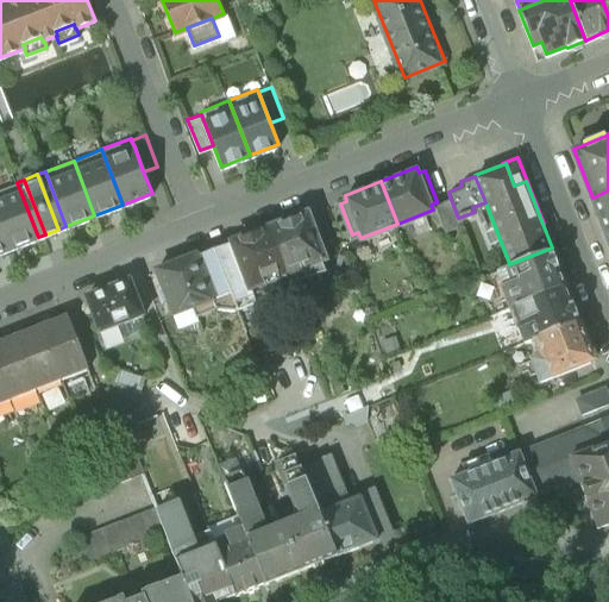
[(0,224),(10,249),(38,237),(17,182),(0,188),(0,224)]
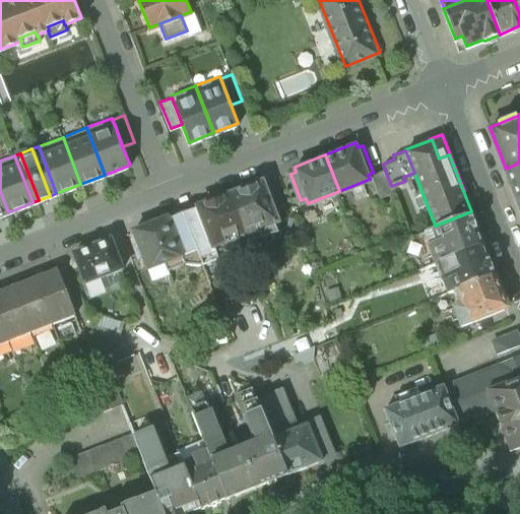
[(517,197),(519,195),(519,163),(506,169),(517,197)]
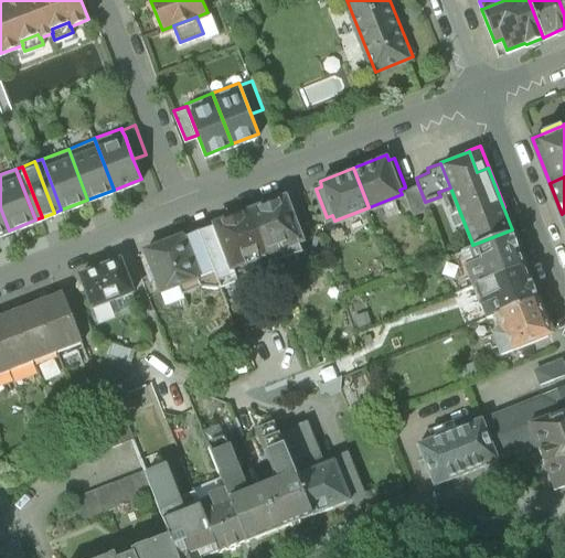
[(427,207),(425,202),(417,182),(405,186),(405,188),(404,188),(413,213),(427,207)]
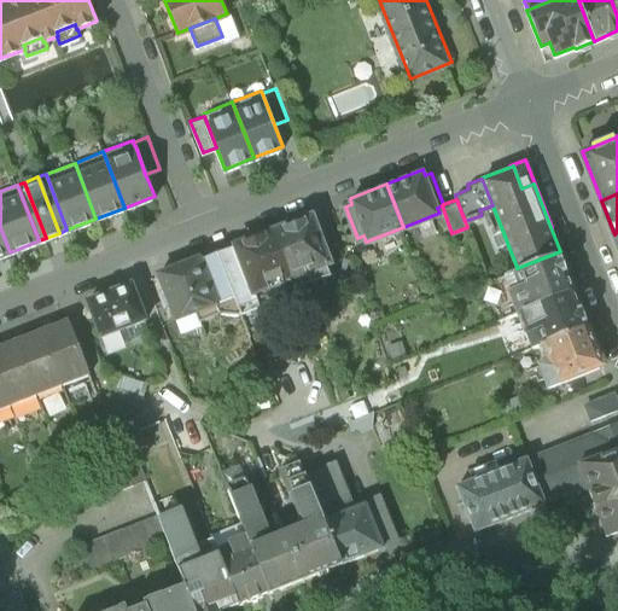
[(312,213),(273,227),(292,275),(325,263),(330,261),(312,213)]
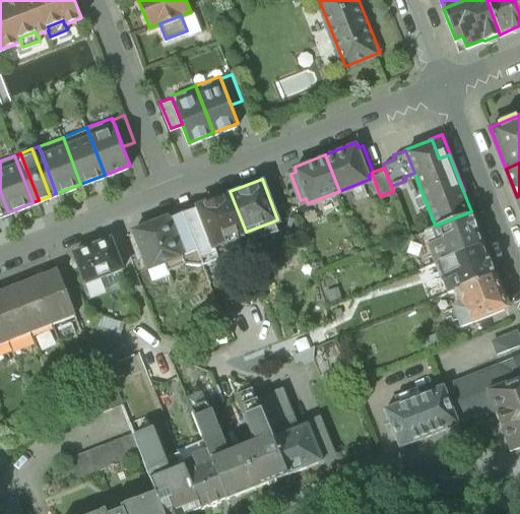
[(217,243),(246,232),(230,191),(197,204),(198,205),(213,245),(214,244),(217,243)]
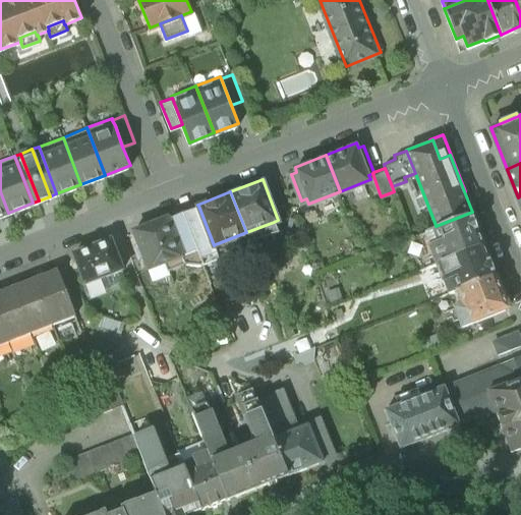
[(219,255),(215,244),(214,245),(198,206),(183,211),(197,247),(203,262),(219,255)]
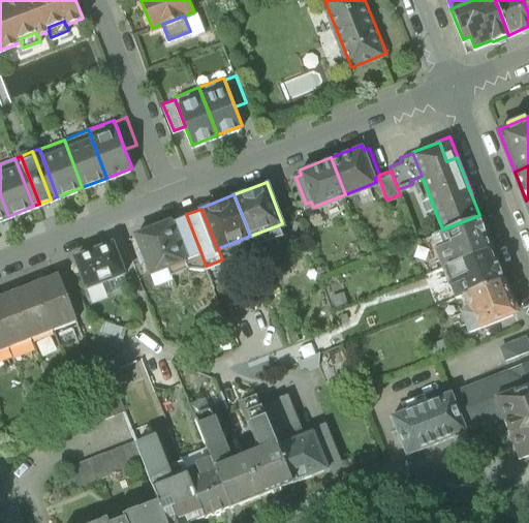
[(186,214),(170,220),(185,257),(200,251),(186,214)]
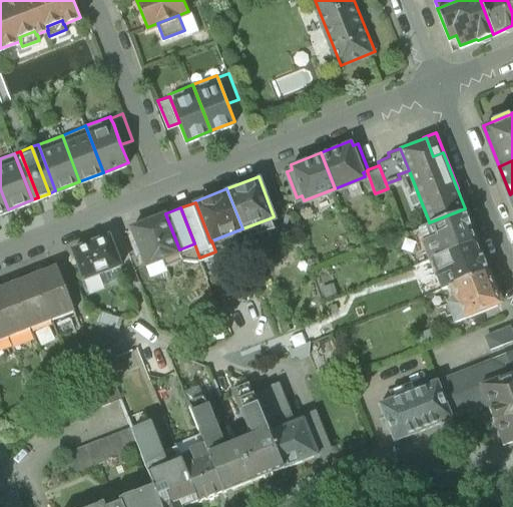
[(419,225),(430,257),(476,238),(465,208),(429,222),(429,221),(419,225)]
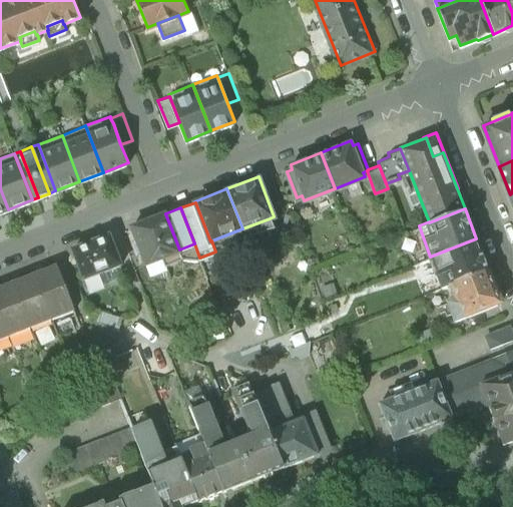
[(161,257),(179,249),(165,213),(165,212),(131,225),(146,263),(161,257)]
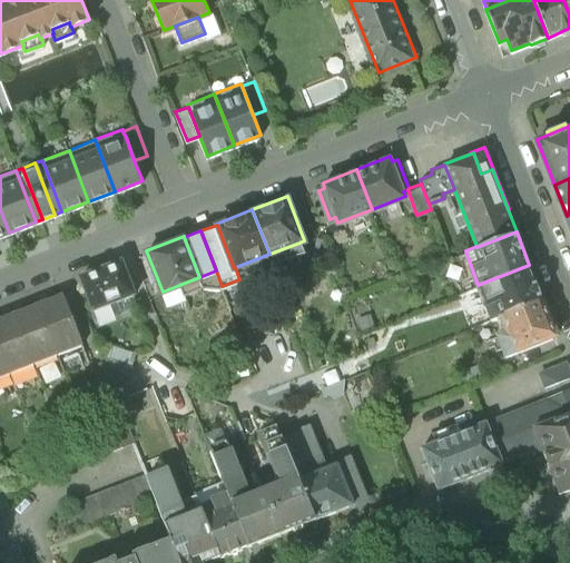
[(300,243),(269,254),(271,260),(302,248),(300,243)]
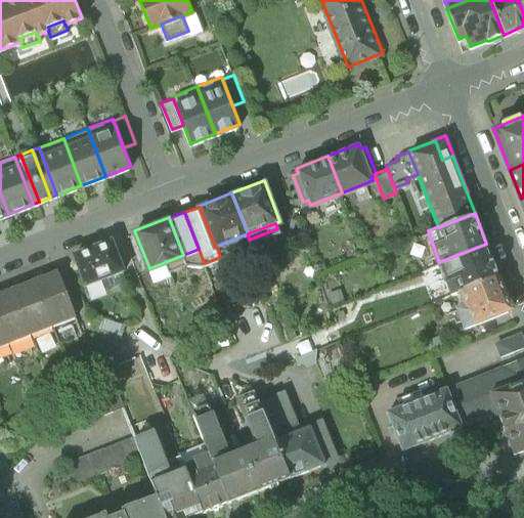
[(221,250),(249,240),(248,233),(219,245),(221,250)]
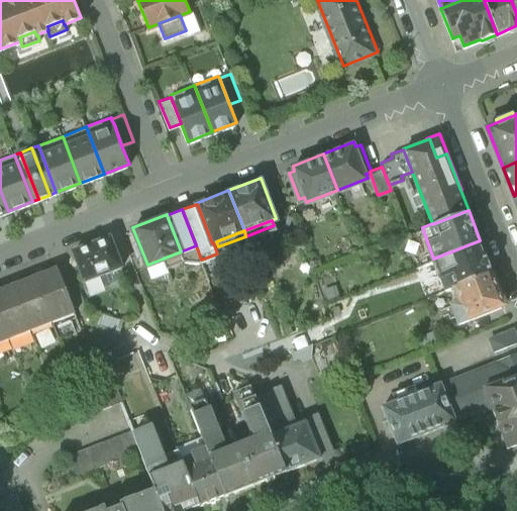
[(75,250),(85,279),(121,265),(110,236),(75,250)]
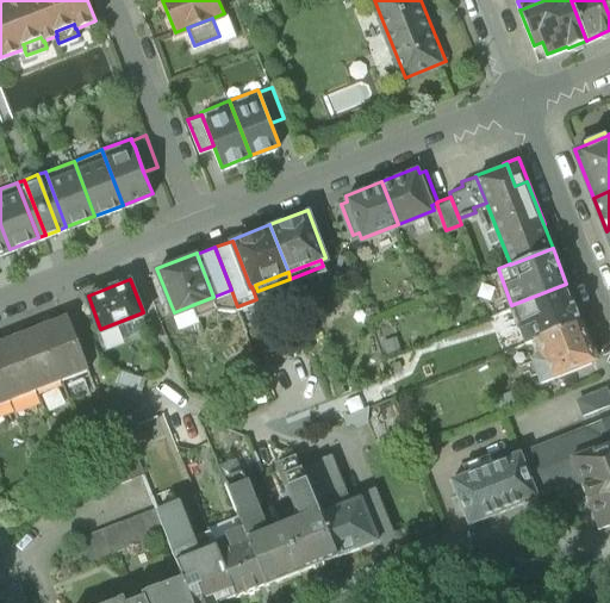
[(527,341),(531,339),(580,319),(566,284),(511,305),(527,341)]
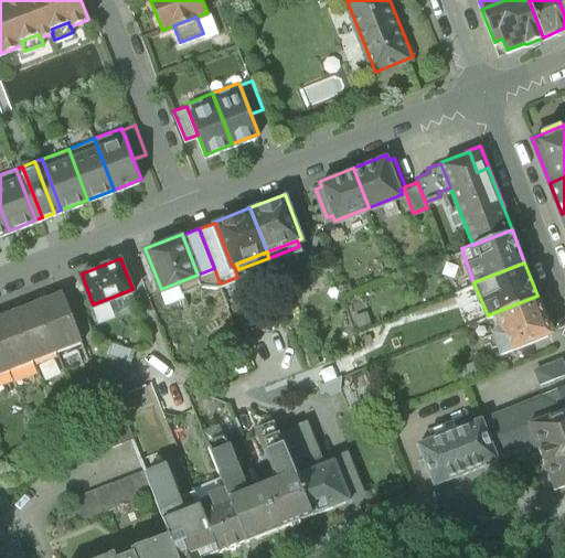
[(214,268),(198,275),(201,283),(216,285),(220,283),(214,268)]
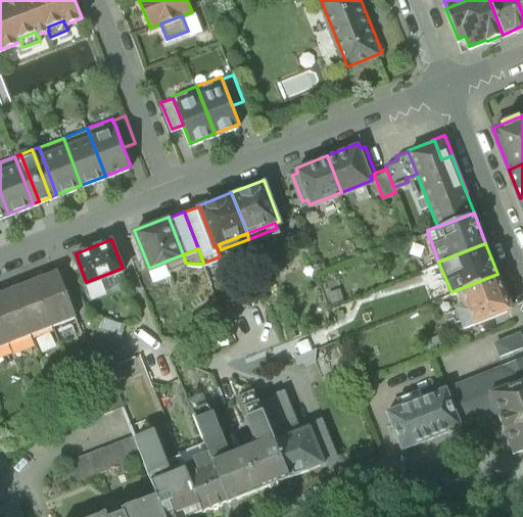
[(169,270),(186,263),(183,254),(164,262),(169,270)]
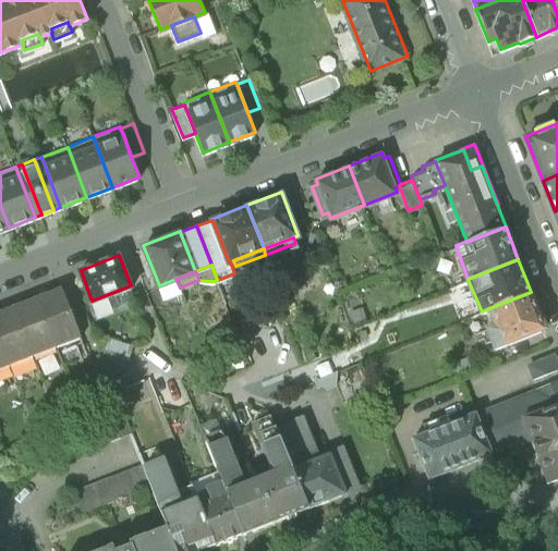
[(181,292),(180,288),(176,279),(159,285),(164,298),(181,292)]
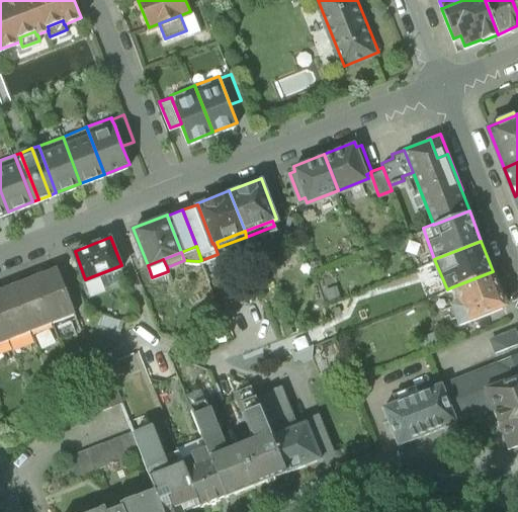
[(58,266),(35,274),(54,320),(76,312),(58,266)]
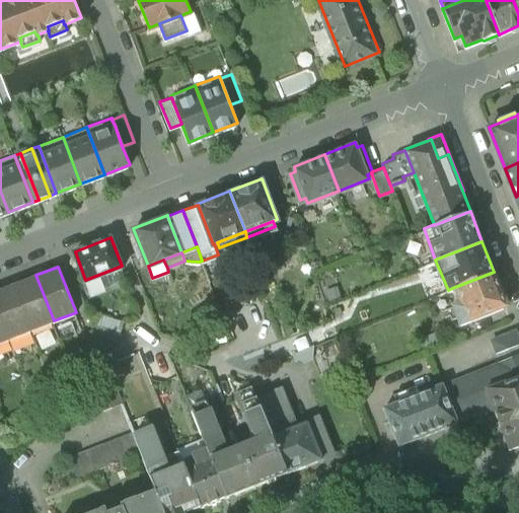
[(507,304),(494,272),(452,288),(457,302),(453,304),(460,322),(507,304)]
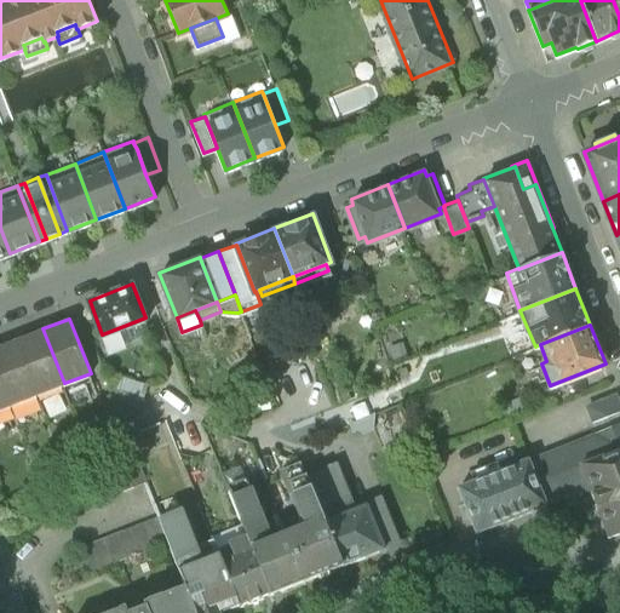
[(38,394),(64,383),(42,328),(17,338),(38,394)]
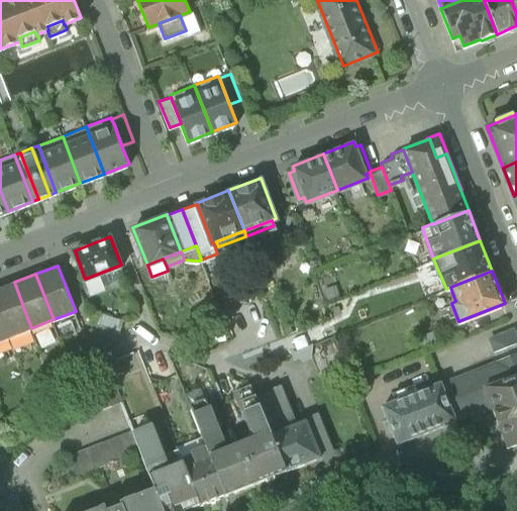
[(0,311),(10,336),(31,328),(14,282),(0,287),(0,311)]
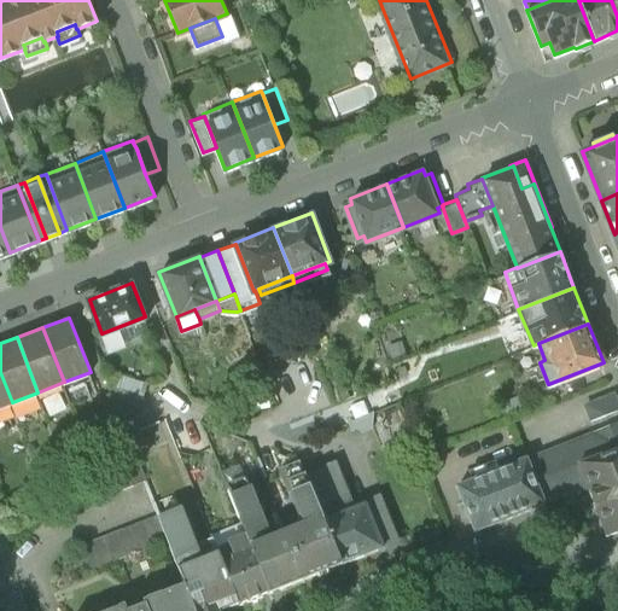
[(0,406),(12,402),(0,372),(0,406)]
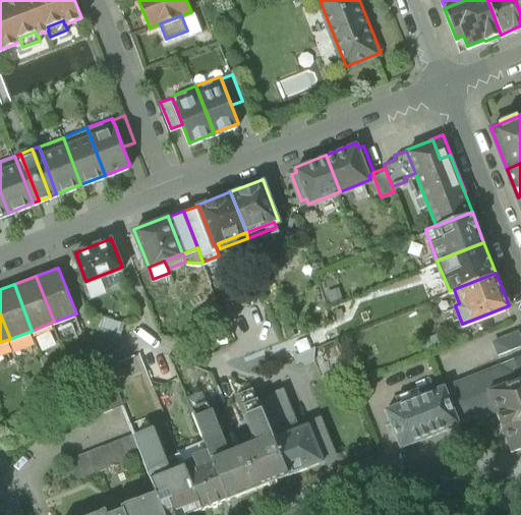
[(100,326),(121,332),(125,321),(104,315),(100,326)]
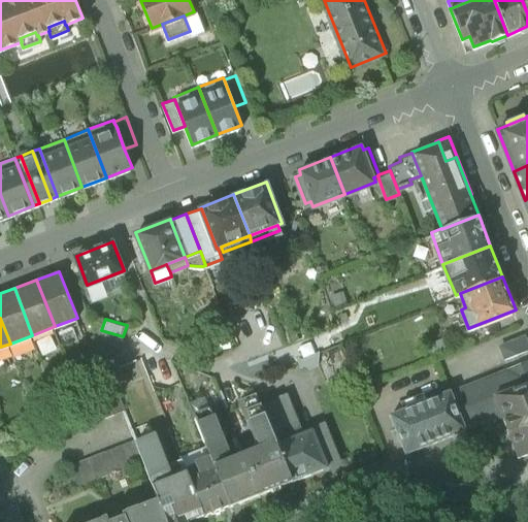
[(500,344),(505,356),(527,347),(527,341),(525,334),(500,344)]
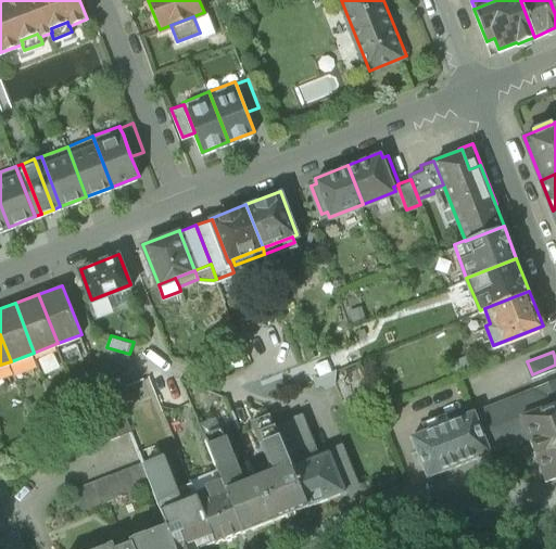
[(97,379),(109,373),(104,361),(105,361),(102,353),(88,358),(97,379)]
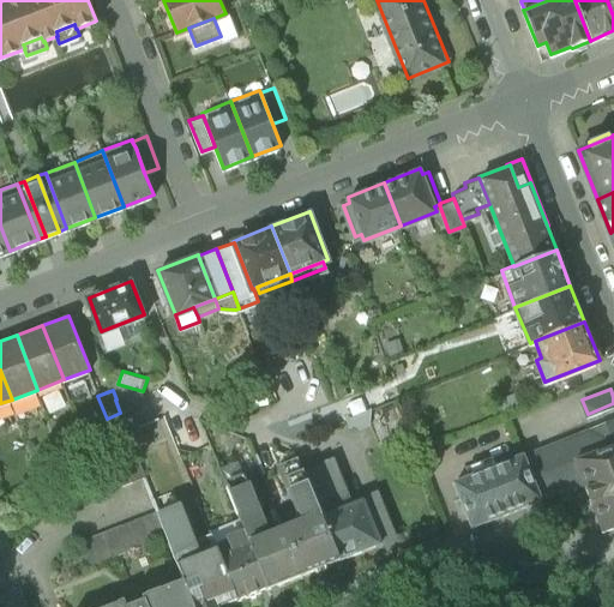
[(138,392),(116,400),(115,400),(120,413),(122,419),(145,410),(138,392)]
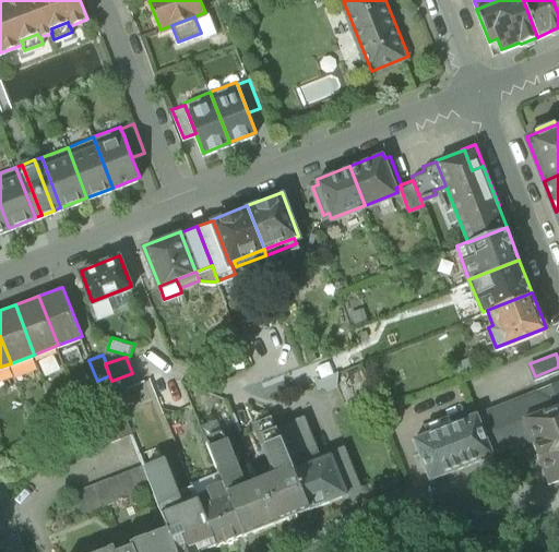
[(157,396),(168,393),(169,392),(166,382),(161,370),(149,375),(157,396)]
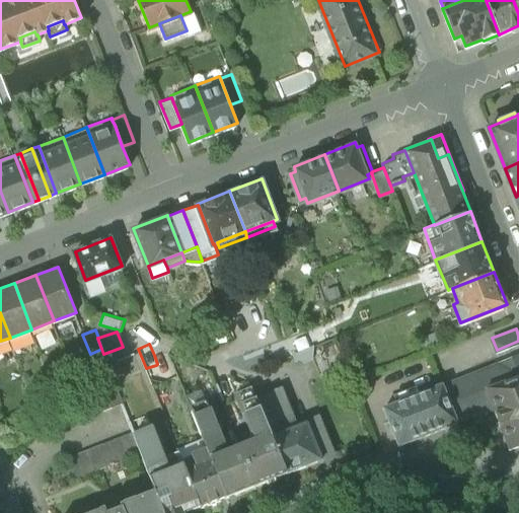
[(164,351),(154,355),(157,364),(156,365),(161,376),(172,372),(164,351)]
